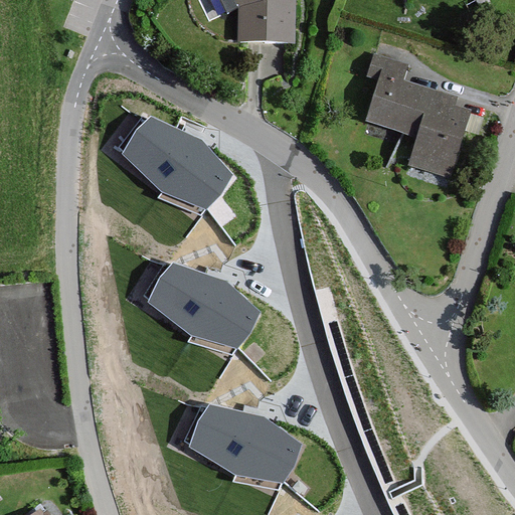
[(219,0),(226,15),(238,12),(237,46),(297,49),(297,0),(219,0)]
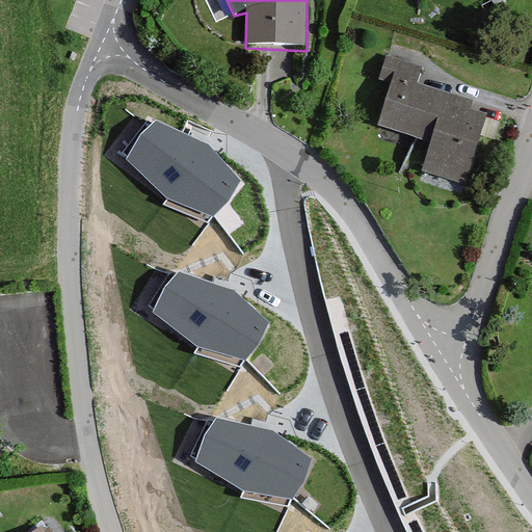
[(416,73),(396,67),(378,124),(439,142),(430,170),(466,181),(485,113),(410,91),(416,73)]
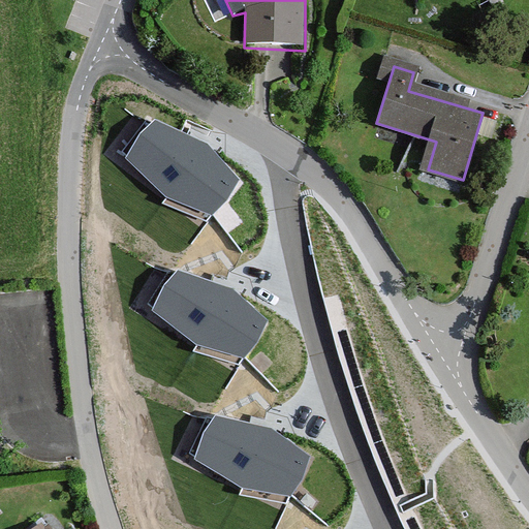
[(208,144),(155,119),(141,133),(125,158),(166,197),(212,216),(227,200),(240,180),(208,144)]
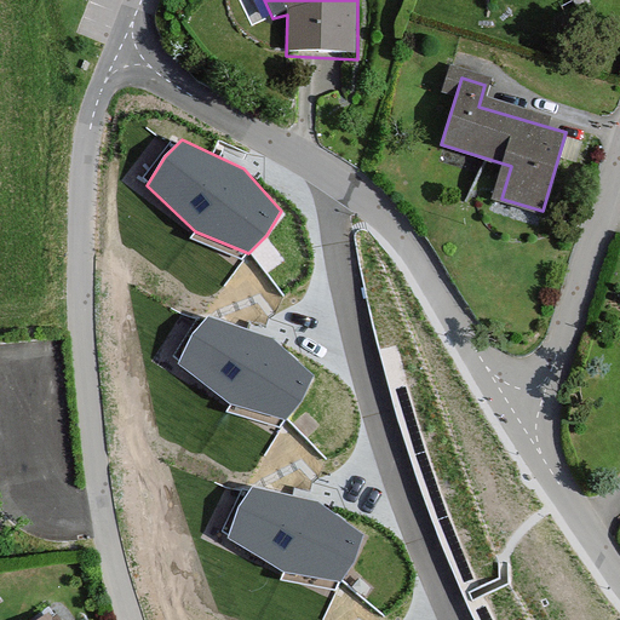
[(273,338),(210,316),(193,334),(179,366),(231,406),(287,422),(303,402),(315,377),(273,338)]
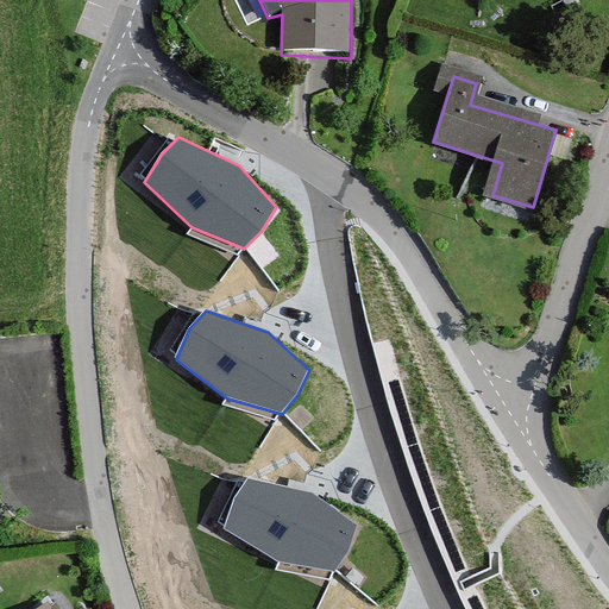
[(313,494),(249,479),(234,498),(224,529),(278,565),(334,575),(347,554),(358,528),(313,494)]
